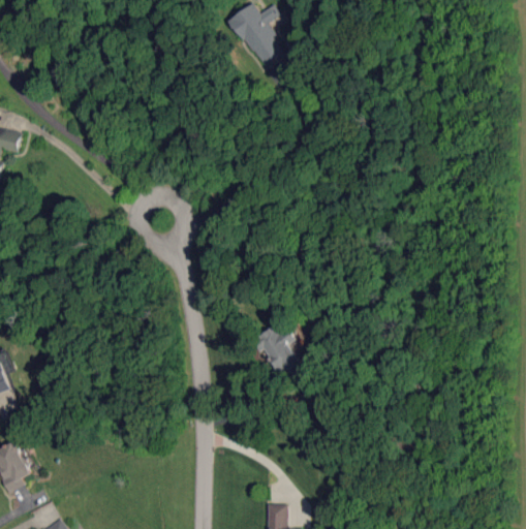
[(259,12),(253,3),(230,18),(261,66),(282,52),(272,36),(274,34),(267,23),(280,14),(273,4),(259,12)]
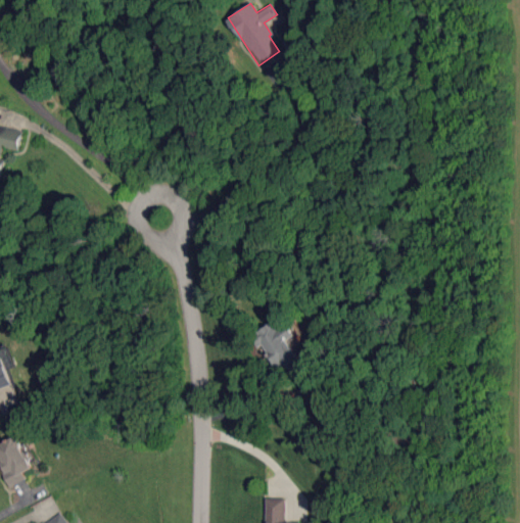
[(21,131),(0,126),(0,170),(2,159),(0,158),(0,152),(1,146),(16,150),(21,131)]
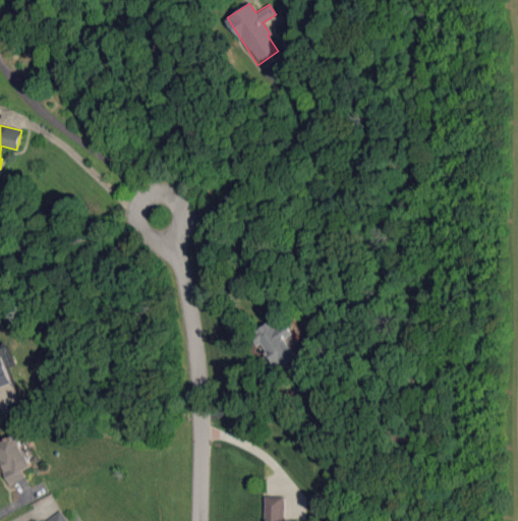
[(286,339),(292,335),(286,323),(277,328),(273,321),(249,334),(256,346),(261,343),(275,366),(277,365),(286,382),(304,370),(286,339)]
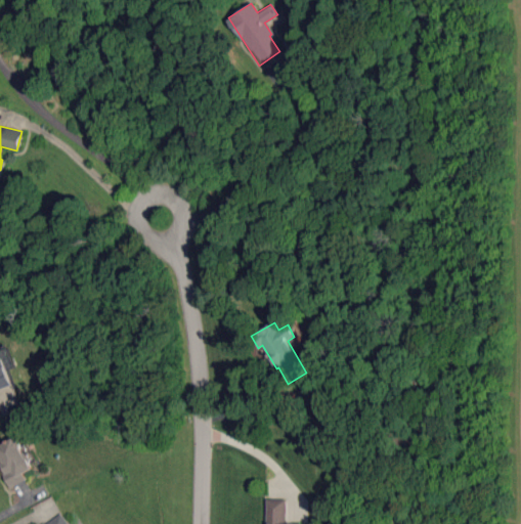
[(0,388),(11,385),(5,368),(12,365),(5,346),(0,347),(0,388)]
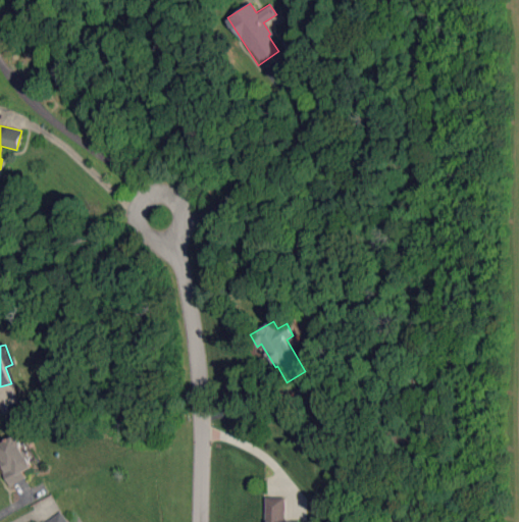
[(0,465),(10,485),(24,478),(21,471),(31,467),(14,435),(0,442),(0,465)]
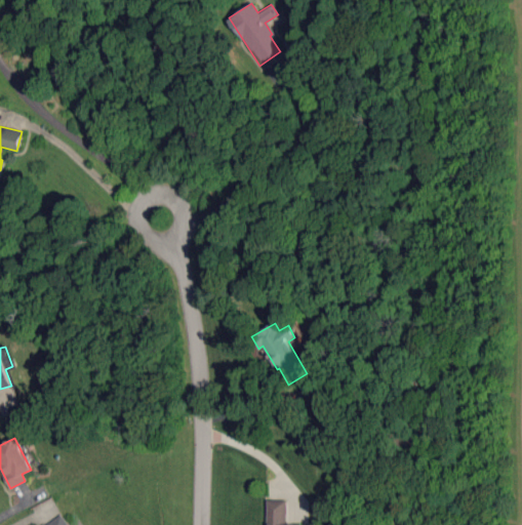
[(266,524),(297,524),(298,524),(283,524),(283,500),(266,499),(266,524)]
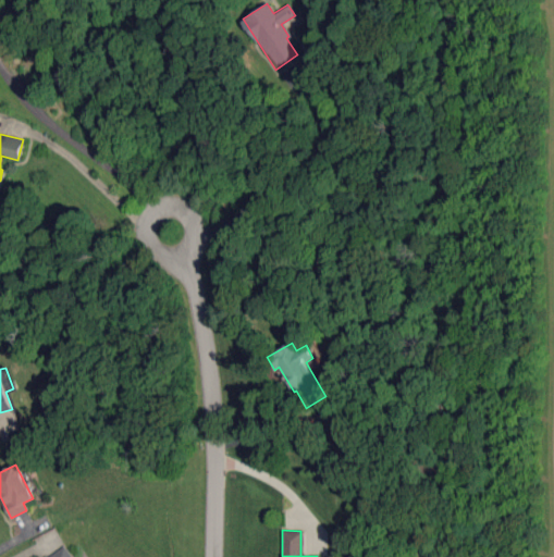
[(73,556),(65,545),(47,556),(73,556)]
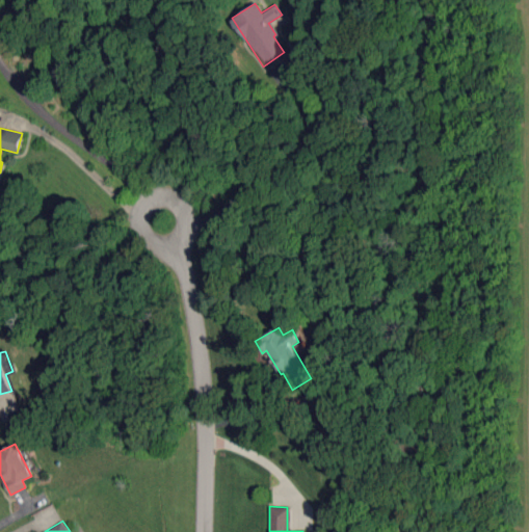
All buildings are outlined.
